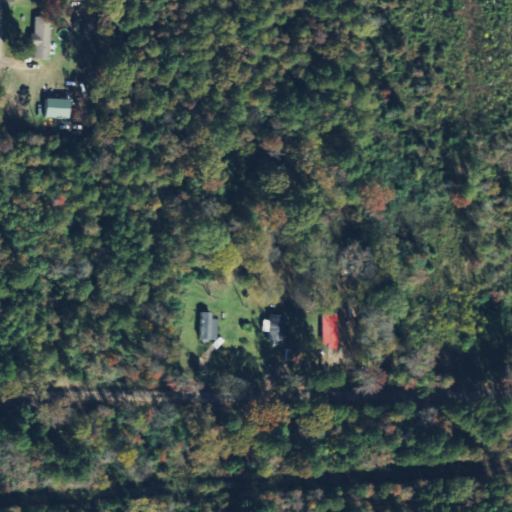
[(52,19),(35,18),(34,60),(51,60),(52,19)]
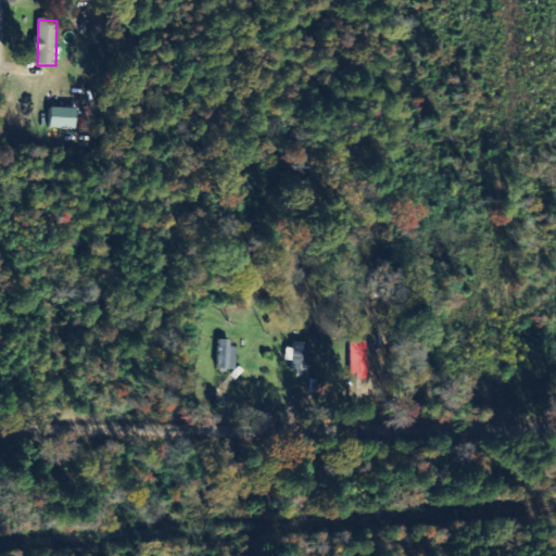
[(52,129),(78,129),(79,109),(53,109),(52,129)]
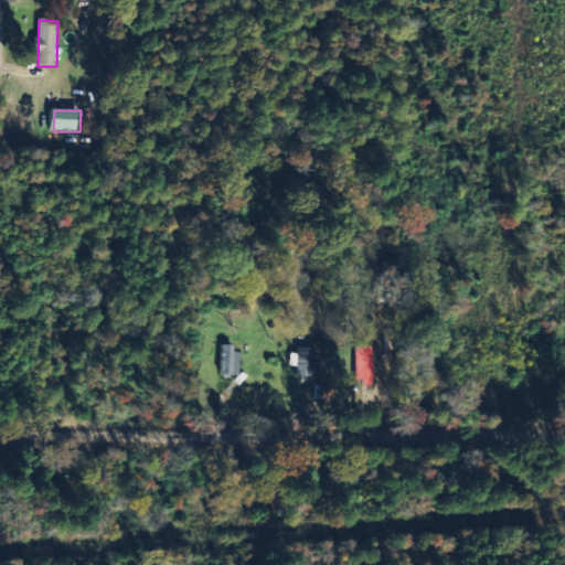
[(240,347),(223,345),(222,377),(238,377),(240,347)]
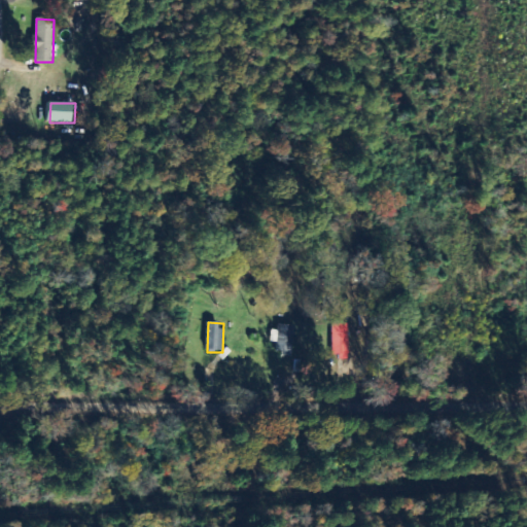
[(332,359),(350,358),(350,324),(332,325),(332,359)]
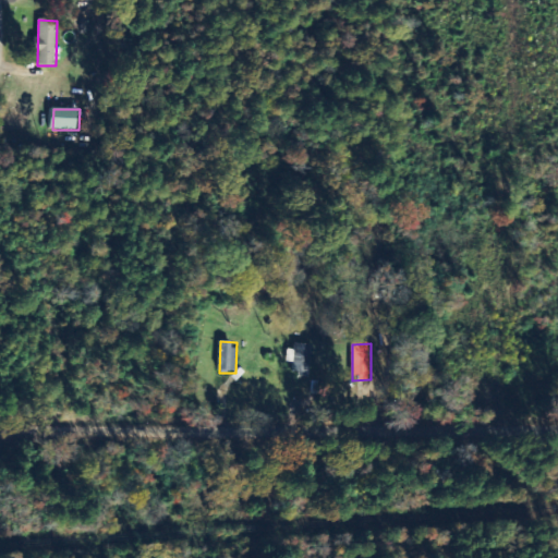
[(311,376),(312,347),(287,346),(287,362),(293,363),(292,376),(311,376)]
